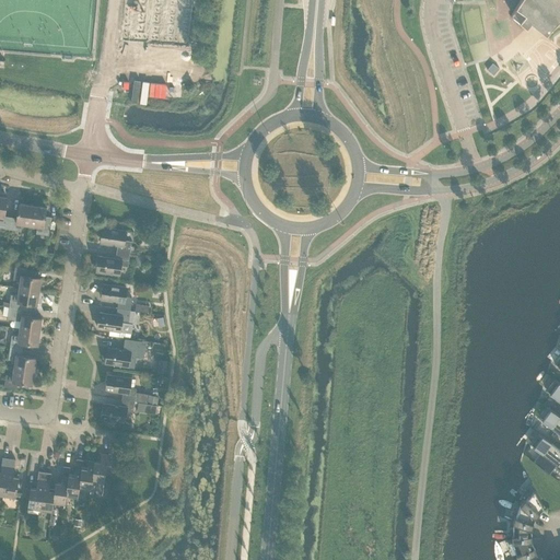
[(127,0),(124,45),(185,49),(188,0),(127,0)]
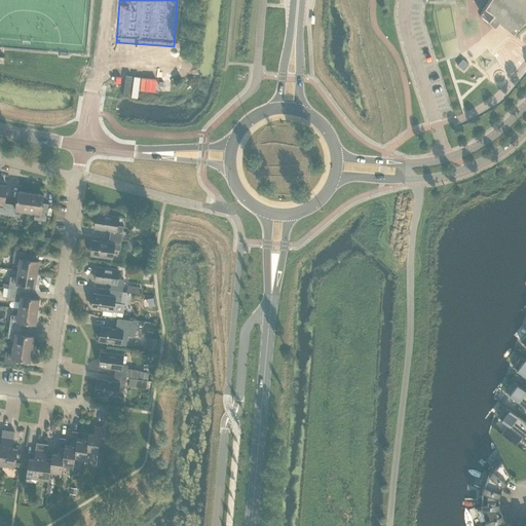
[(525,0),(488,0),(485,4),(483,9),(480,13),(494,26),(495,25),(498,21),(513,32),(517,27),(521,23),(525,19),(525,16),(525,0)]
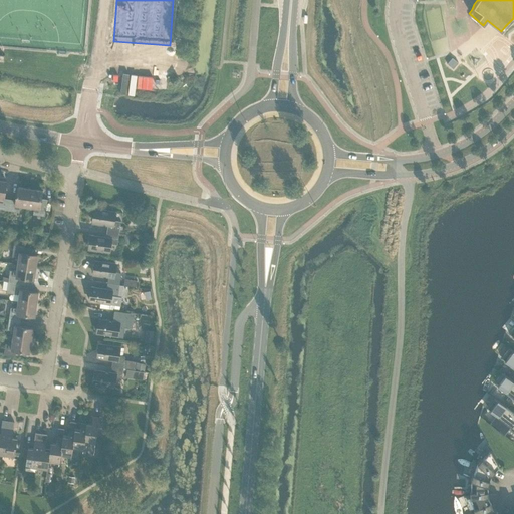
[(0,209),(8,210),(10,199),(4,198),(6,181),(0,180),(0,209)]
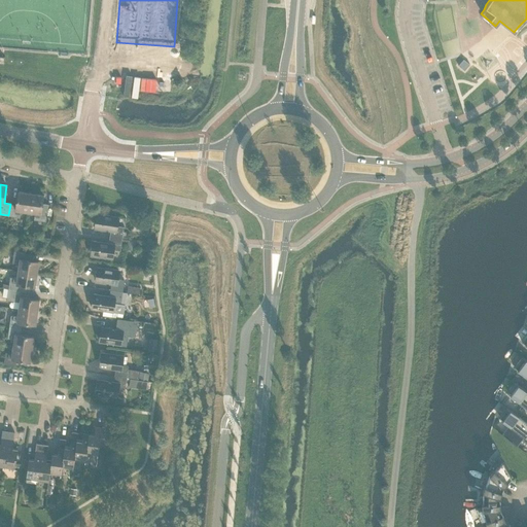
[(28,211),(31,194),(18,191),(15,205),(10,204),(8,215),(20,217),(21,210),(28,211)]
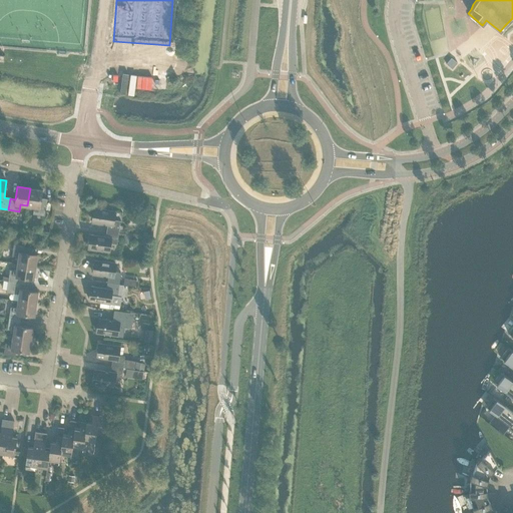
[(30,188),(27,205),(34,206),(33,213),(44,214),(47,198),(41,197),(42,189),(30,188)]
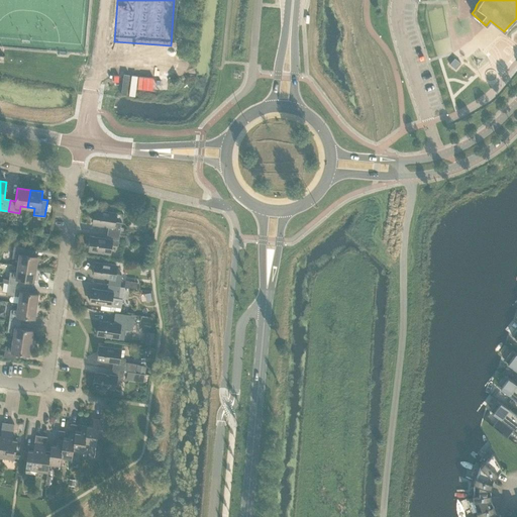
[(107,232),(119,234),(121,222),(114,221),(115,213),(95,210),(93,224),(108,226),(107,232)]
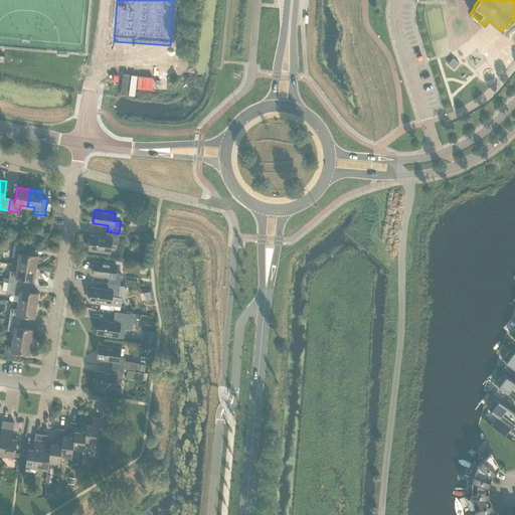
[(118,245),(119,233),(107,231),(107,237),(92,235),(90,249),(109,252),(111,244),(118,245)]
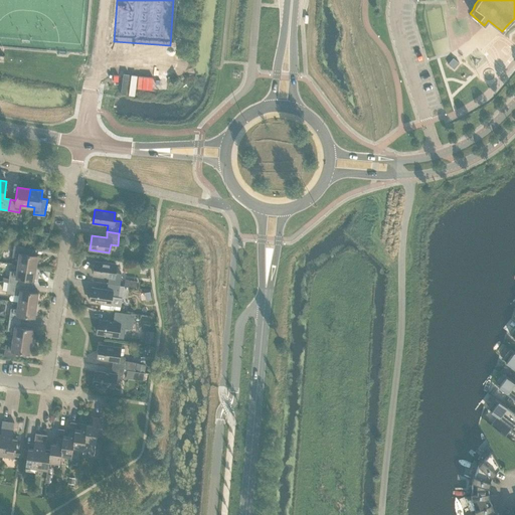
[(132,244),(133,236),(125,235),(123,243),(132,244)]
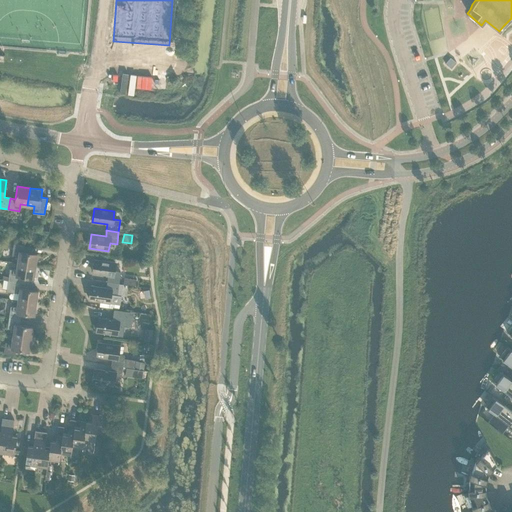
[(18,263),(35,266),(37,254),(24,252),(25,246),(14,244),(12,255),(19,256),(18,263)]
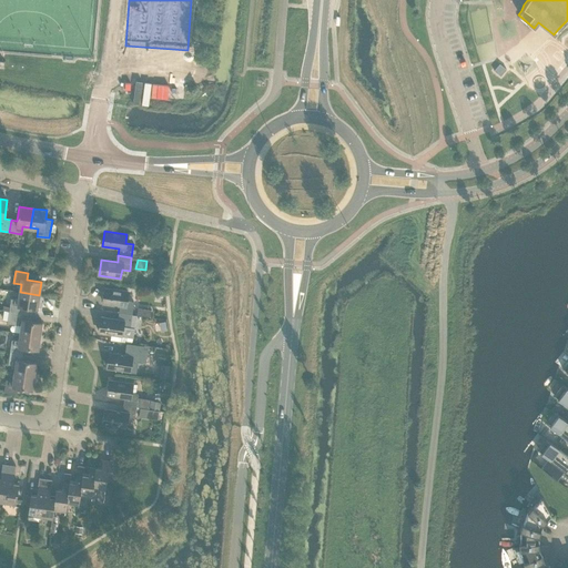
[(132,315),(132,314),(134,302),(127,301),(128,291),(105,287),(103,304),(120,306),(119,313),(132,315)]
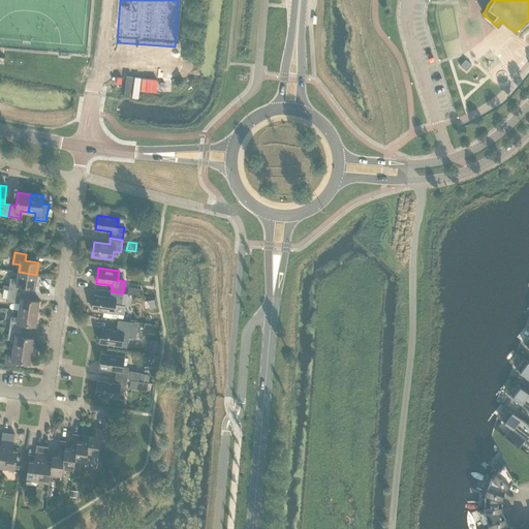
[(35,287),(36,275),(19,272),(18,279),(10,278),(9,286),(8,289),(21,291),(22,285),(35,287)]
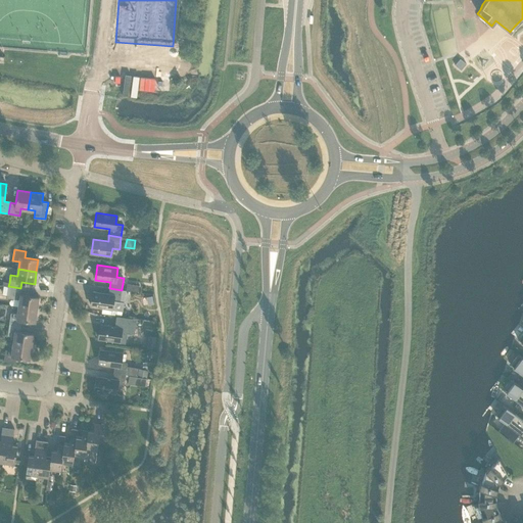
[(19,294),(20,288),(8,286),(7,298),(13,298),(12,305),(18,306),(37,310),(39,297),(19,294)]
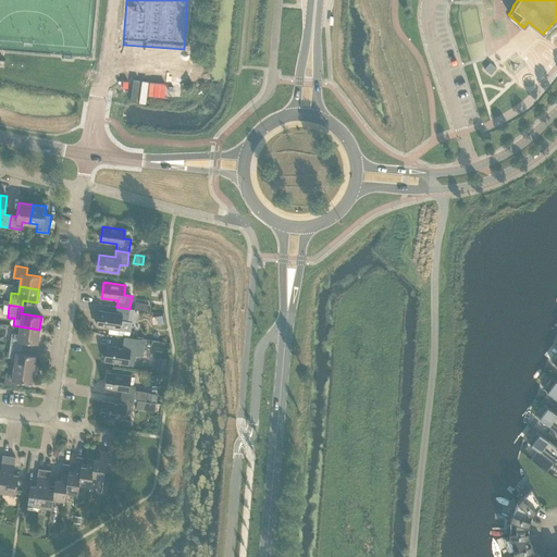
[(134,309),(130,308),(130,309),(116,307),(115,313),(99,311),(97,326),(131,331),(134,309)]
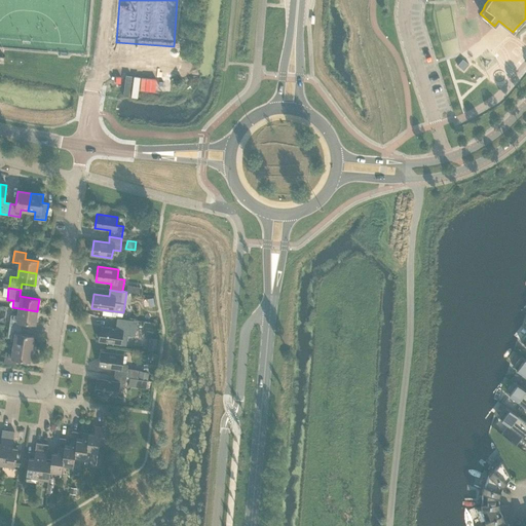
[(35,324),(37,311),(19,308),(17,315),(10,314),(9,326),(21,328),(22,322),(35,324)]
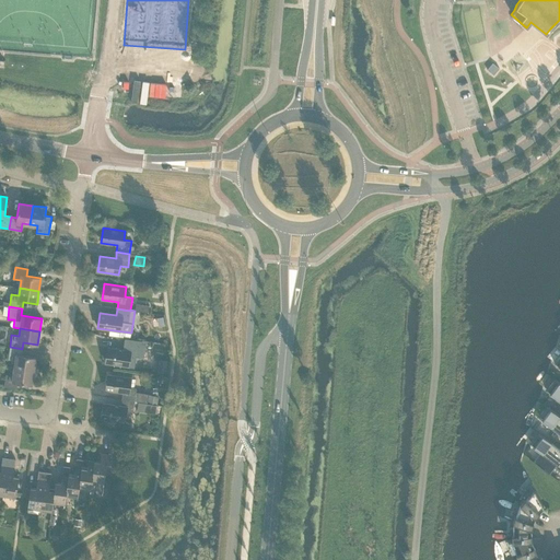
[(151,352),(152,345),(143,342),(141,351),(151,352)]
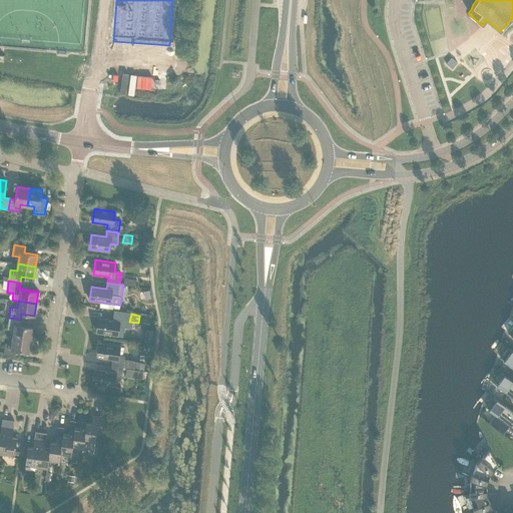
[(125,328),(126,317),(115,315),(114,321),(99,319),(97,333),(116,336),(118,327),(125,328)]
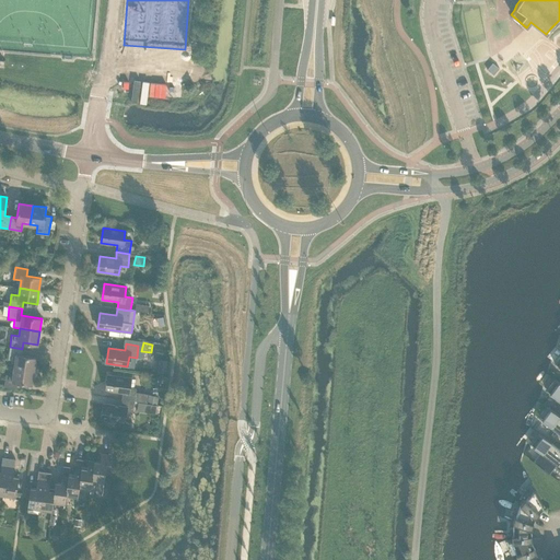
[(21,356),(22,349),(10,347),(8,359),(15,360),(14,368),(34,371),(35,358),(21,356)]
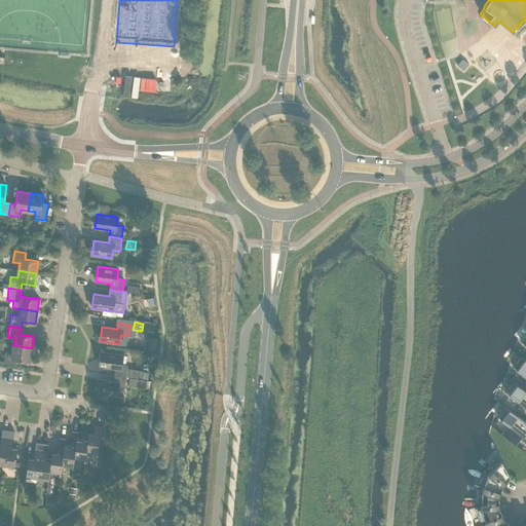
[(30,361),(32,348),(13,345),(12,352),(5,351),(3,364),(15,365),(16,359),(30,361)]
